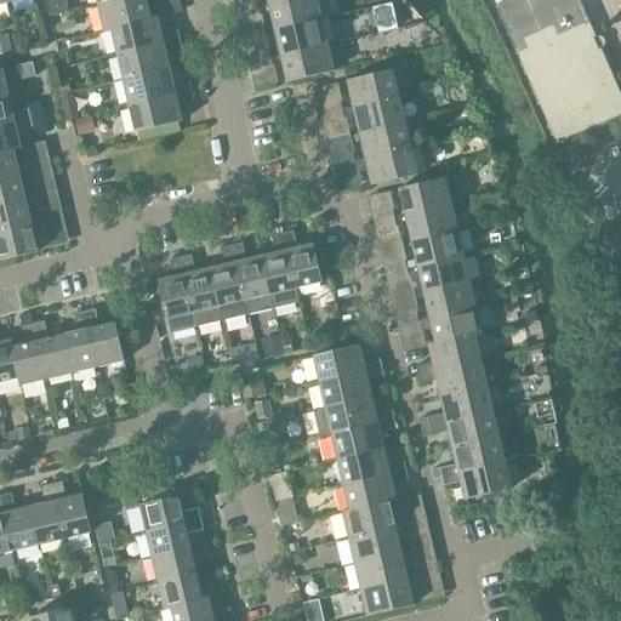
[(49,0),(50,12),(69,10),(68,0),(49,0)]
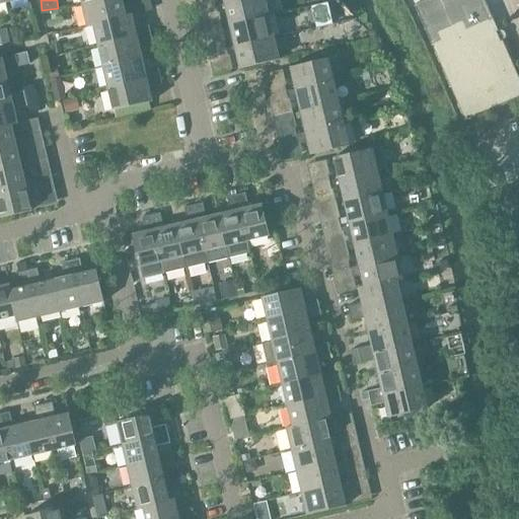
[(87,26),(93,25),(93,24),(126,16),(126,15),(122,0),(100,0),(82,4),(87,26)]
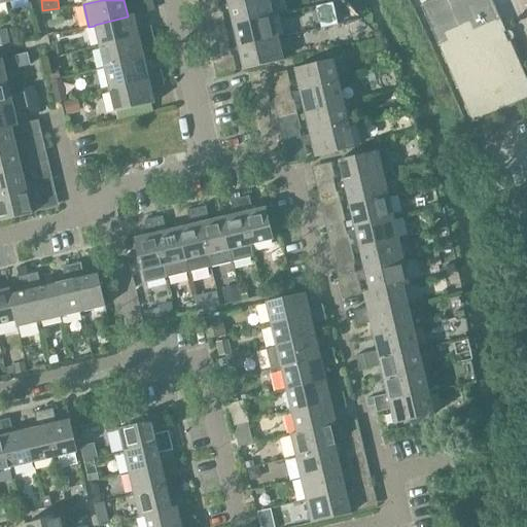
[(217,0),(211,0),(208,1),(212,16),(221,13),(217,0)]
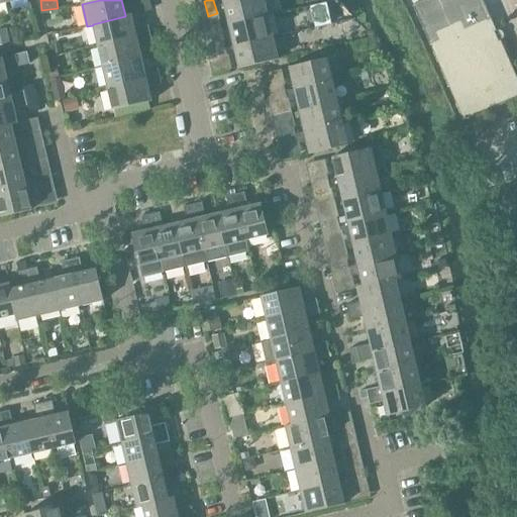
[(241,0),(224,4),(229,25),(268,16),(264,0),(241,0)]
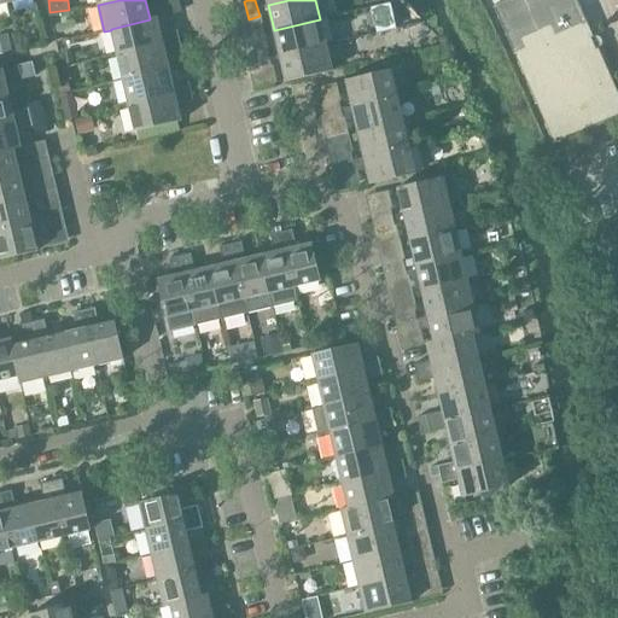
[(249,19),(244,1),(233,4),(238,22),(249,19)]
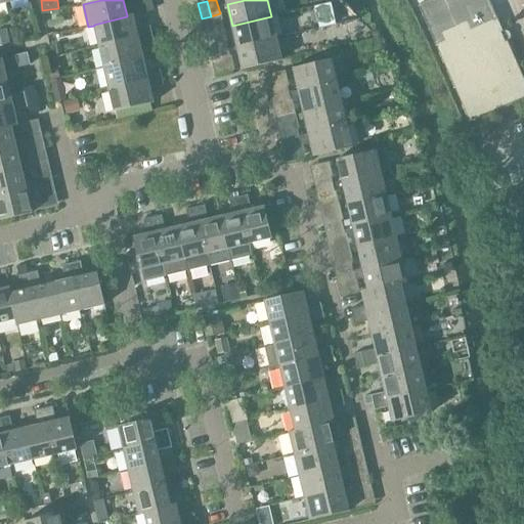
[(437,17),(442,32),(454,26),(449,12),(437,17)]
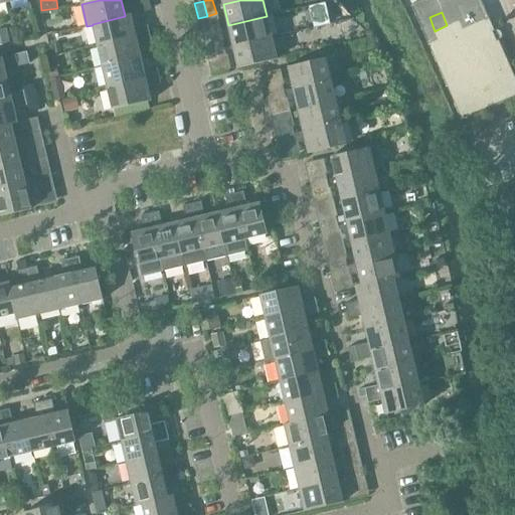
[(93,25),(98,45),(149,33),(148,25),(134,29),(131,14),(125,15),(125,16),(93,24),(93,25)]
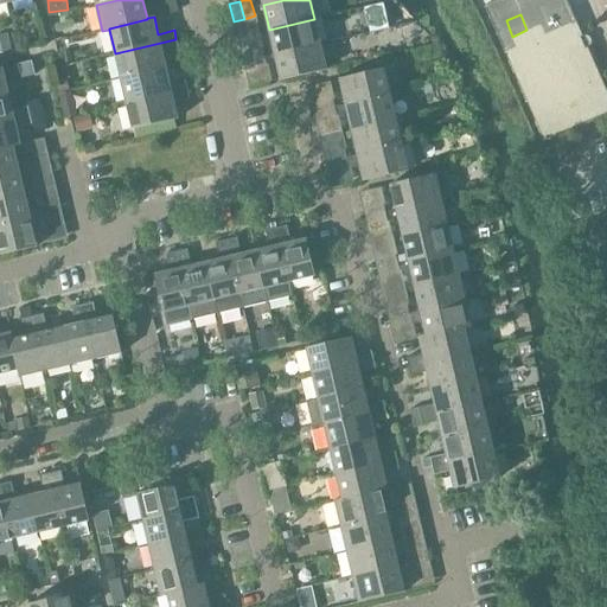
[(269,30),(275,55),(320,44),(314,19),(269,30)]
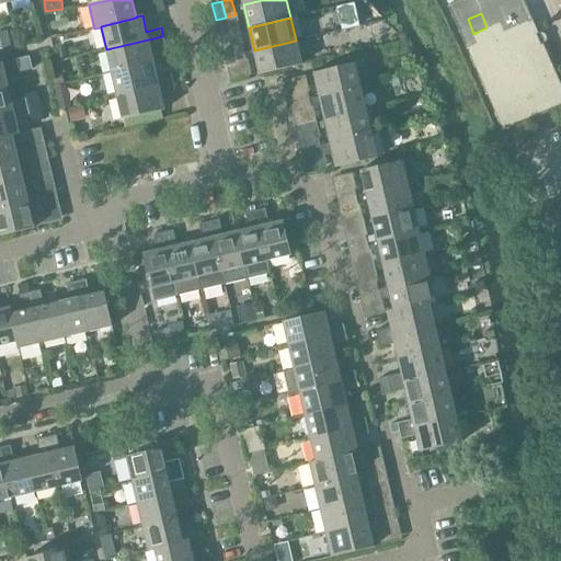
[(466,48),(502,132),(560,105),(560,84),(542,44),(541,45),(537,35),(538,34),(531,19),(504,31),(501,22),(471,35),(476,44),(466,48)]
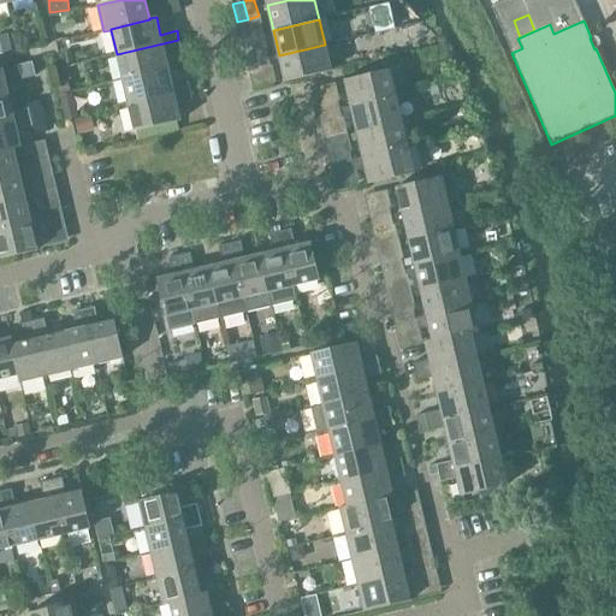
[(117,54),(122,80),(169,69),(165,52),(181,48),(178,40),(117,54)]
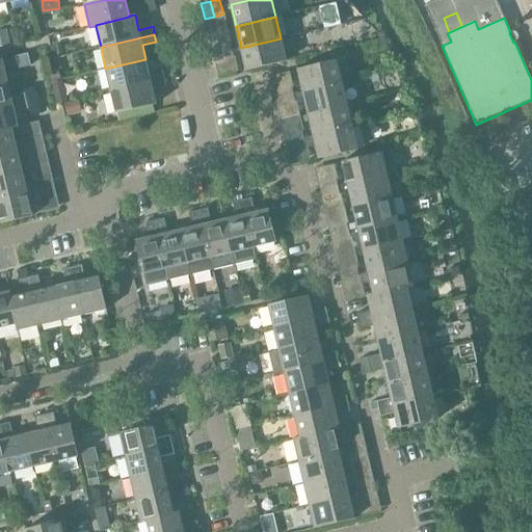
[(281,38),(241,48),(246,71),(286,61),(281,38)]
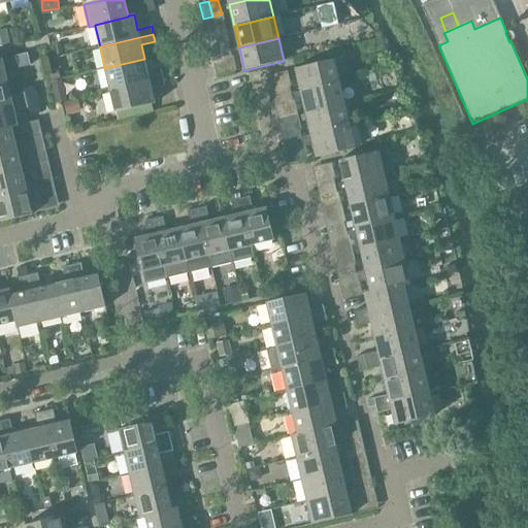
[(228,42),(219,44),(223,60),(231,58),(228,42)]
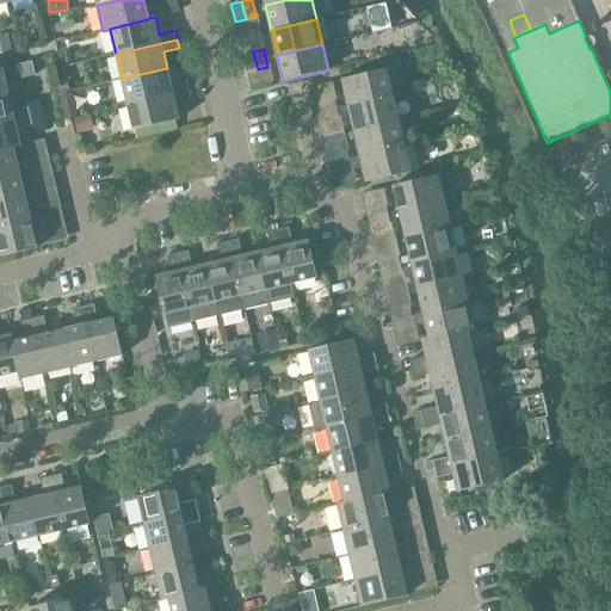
[(258,69),(253,51),(242,54),(247,72),(258,69)]
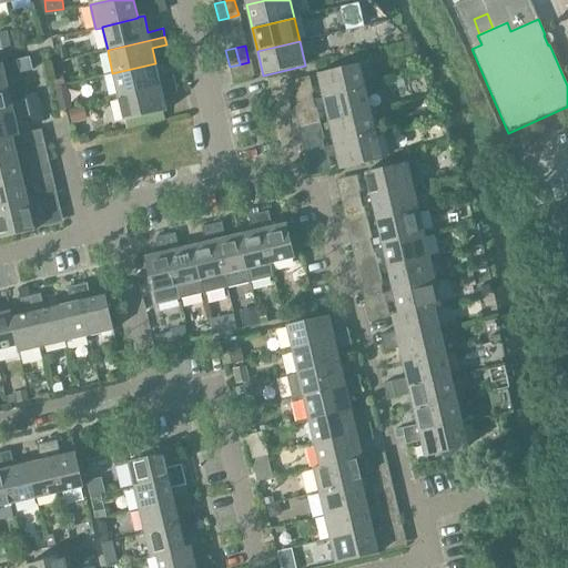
[(0,63),(0,89),(8,88),(3,73),(19,70),(17,61),(2,64),(1,63),(0,63)]
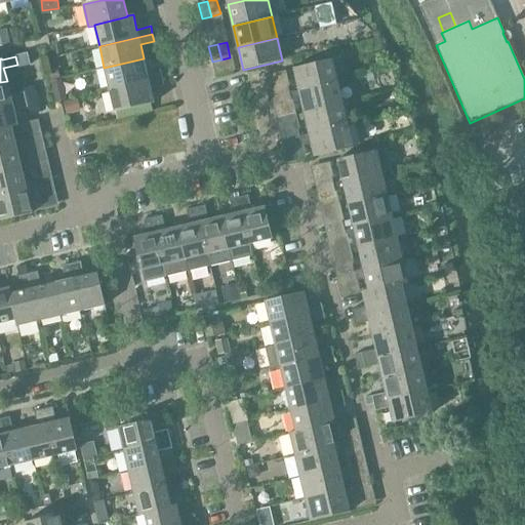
[(104,68),(109,89),(162,77),(161,70),(147,73),(144,58),(104,68)]
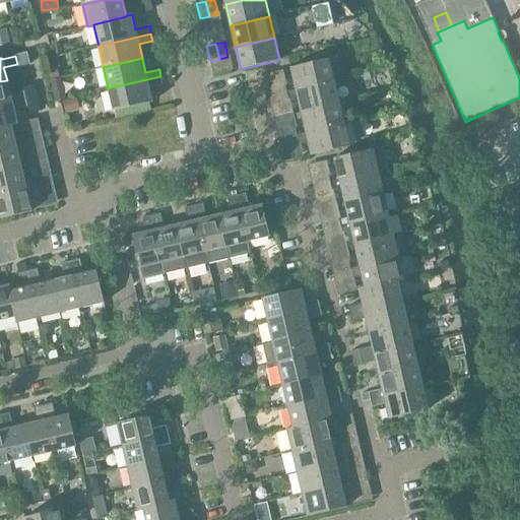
[(290,68),(296,90),(334,81),(329,59),(290,68)]
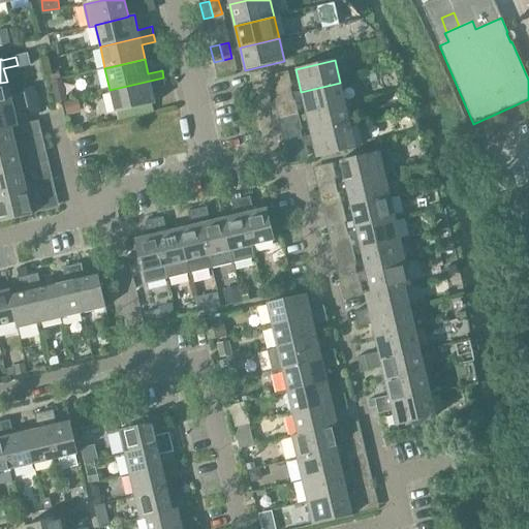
[(163,78),(110,90),(116,113),(155,103),(152,88),(165,85),(163,78)]
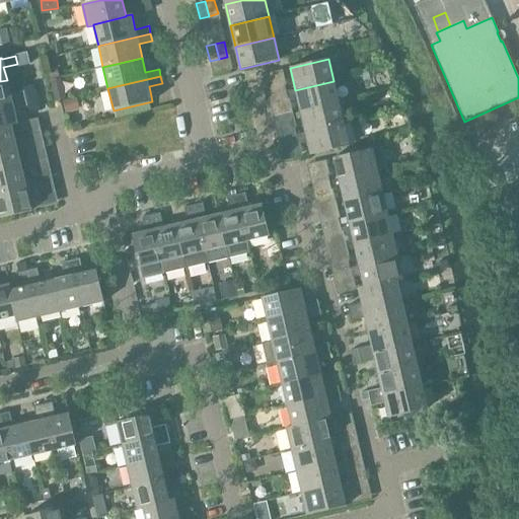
[(0,81),(0,104),(25,98),(23,91),(10,94),(7,80),(0,81)]
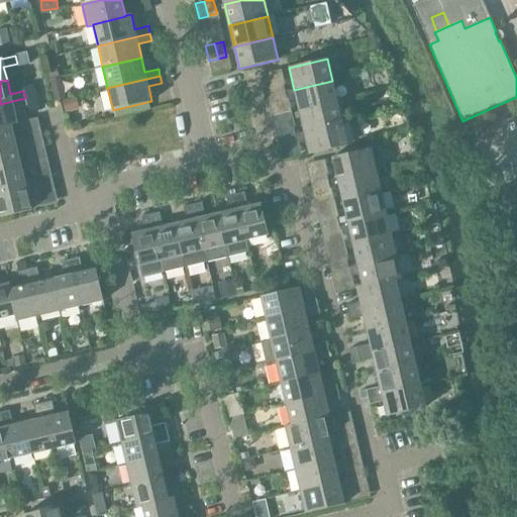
[(294,90),(299,111),(337,102),(332,81),(294,90)]
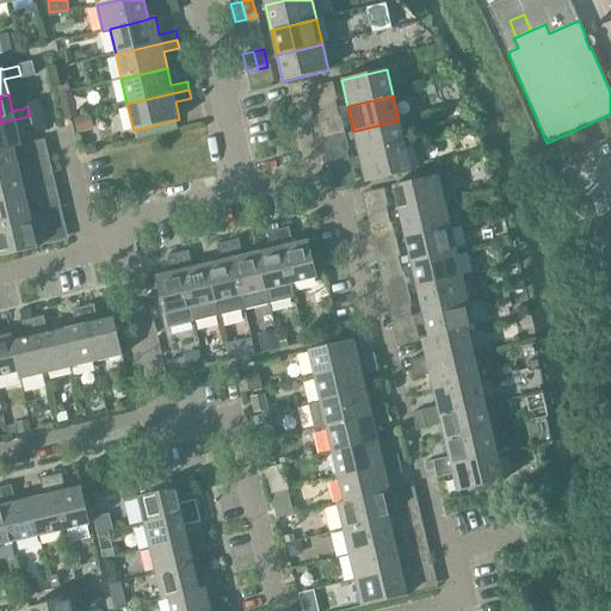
[(334,100),(325,103),(328,119),(339,117),(334,100)]
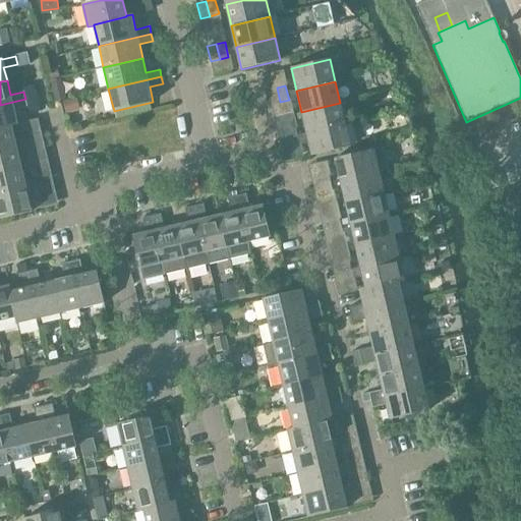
[(280,102),(277,88),(268,90),(271,105),(280,102)]
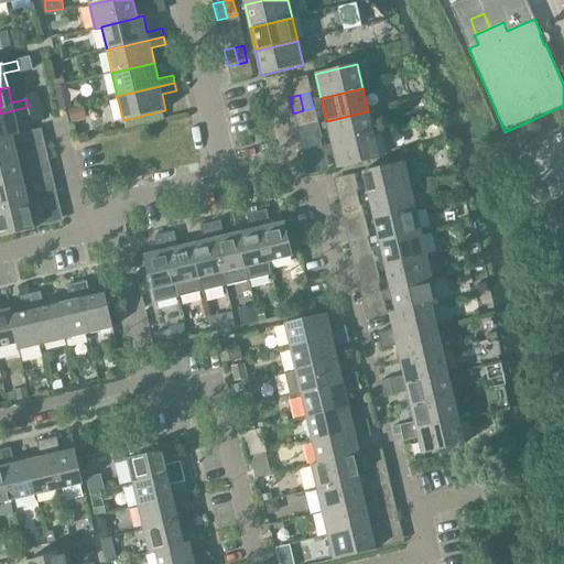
[(0,114),(0,138),(12,136),(12,137),(19,134),(15,119),(30,115),(28,107),(0,114)]
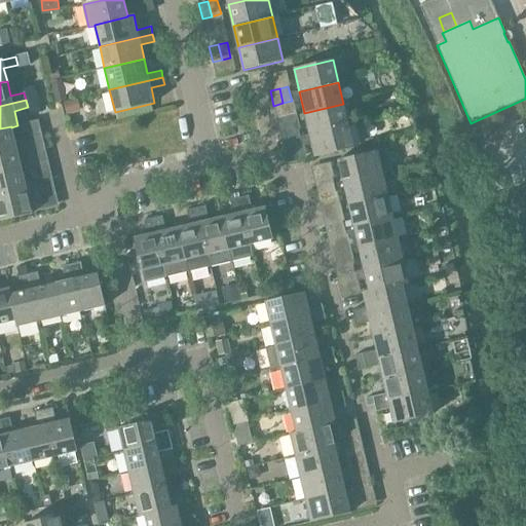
[(304,113),(309,135),(348,125),(343,104),(304,113)]
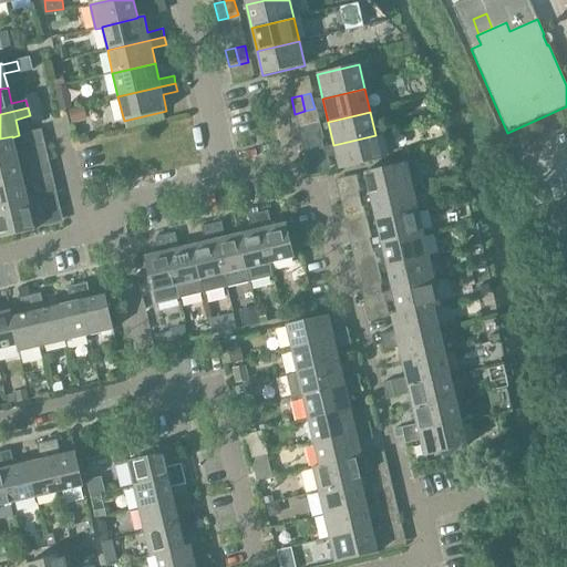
[(375,135),(333,145),(339,169),(382,160),(375,135)]
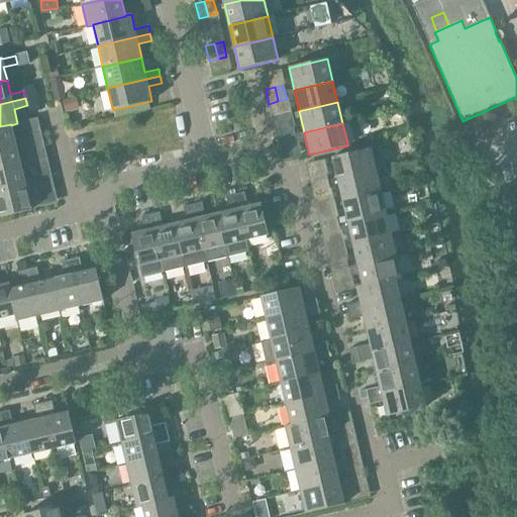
[(0,148),(33,141),(32,134),(14,138),(11,125),(11,124),(0,126),(0,148)]
